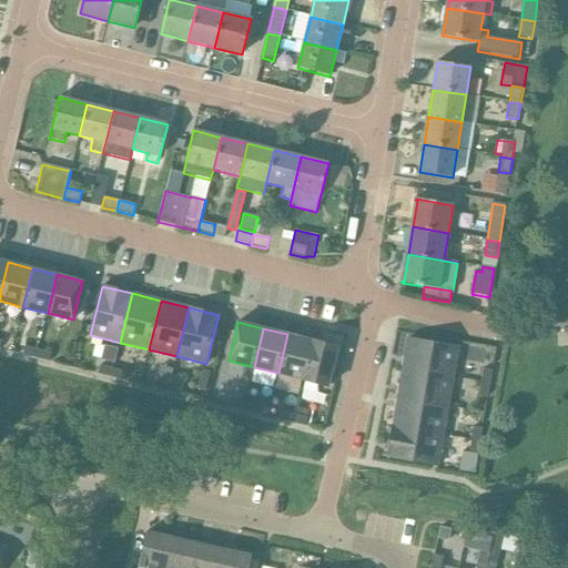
[(287,334),(279,373),(303,379),(313,341),(287,334)]
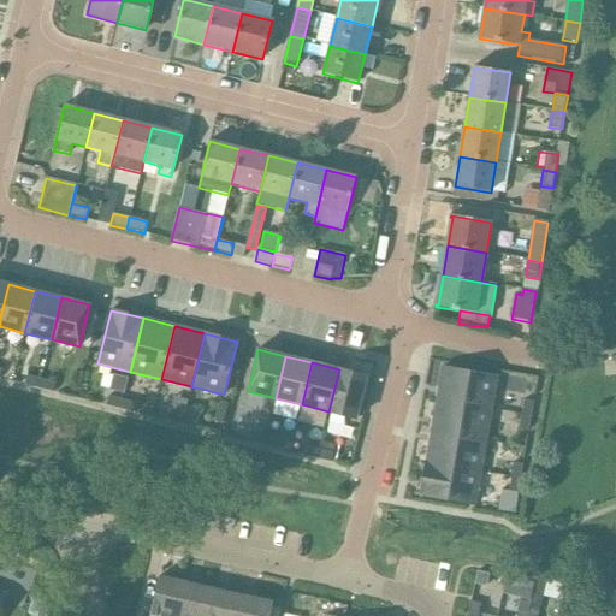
[(437,401),(491,410),(497,378),(443,368),(437,401)]
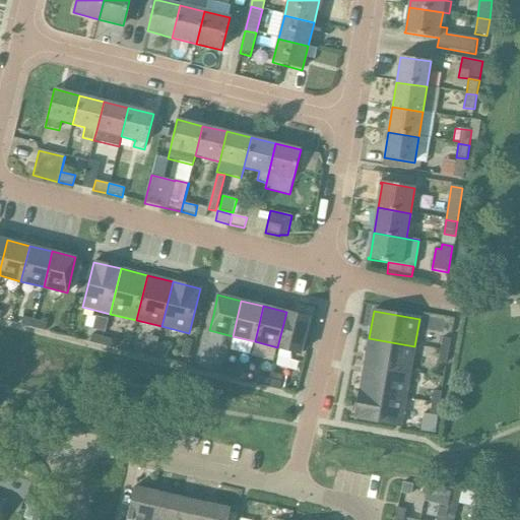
[(286,312),(277,347),(301,353),(310,318),(286,312)]
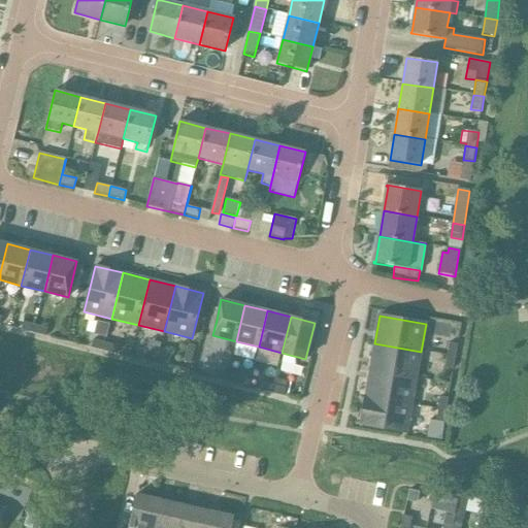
[(22,330),(33,333),(35,325),(24,322),(22,330)]
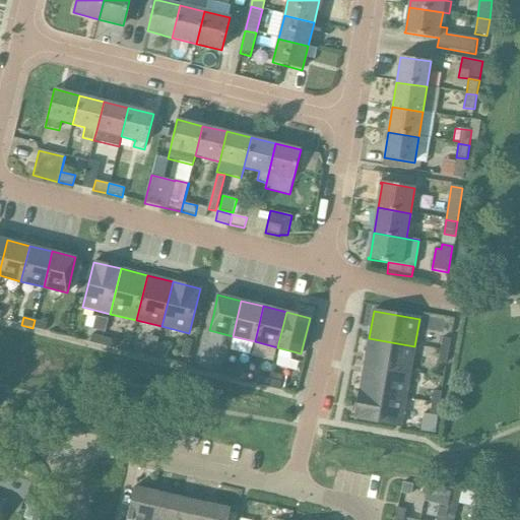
[(35,320),(33,328),(45,331),(47,323),(35,320)]
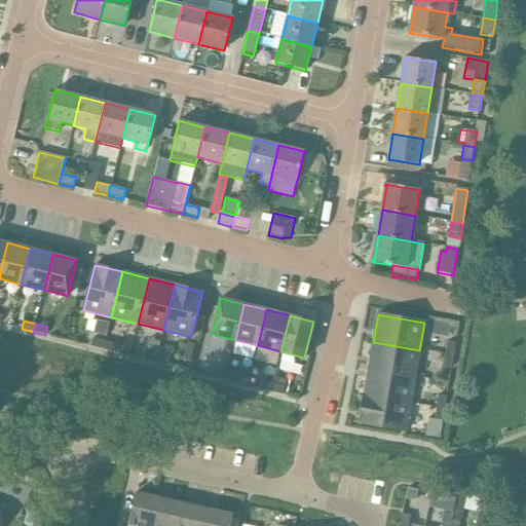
[(91,346),(103,349),(105,341),(94,338),(91,346)]
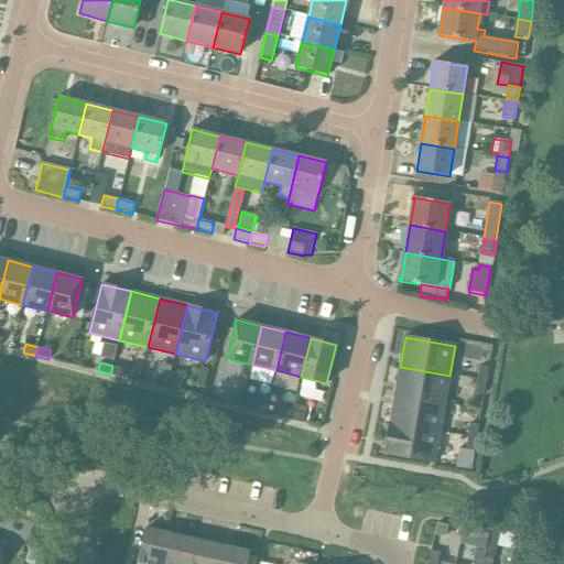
[(112,366),(110,375),(123,378),(126,369),(112,366)]
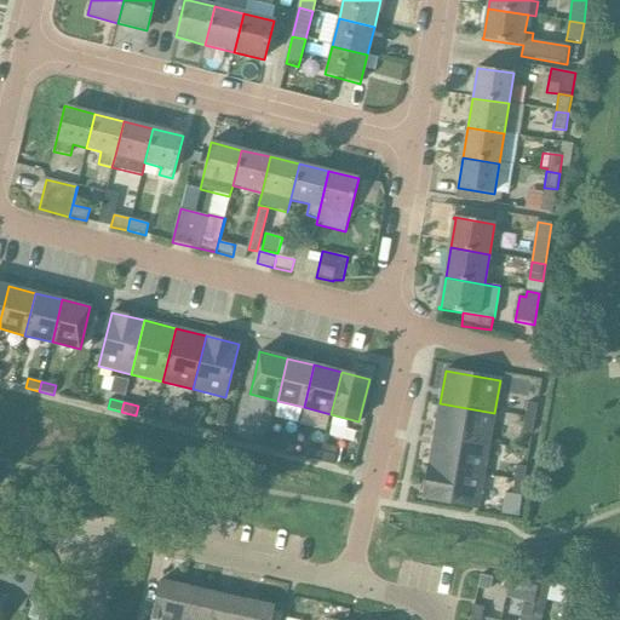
[(434,435),(488,445),(494,413),(440,403),(434,435)]
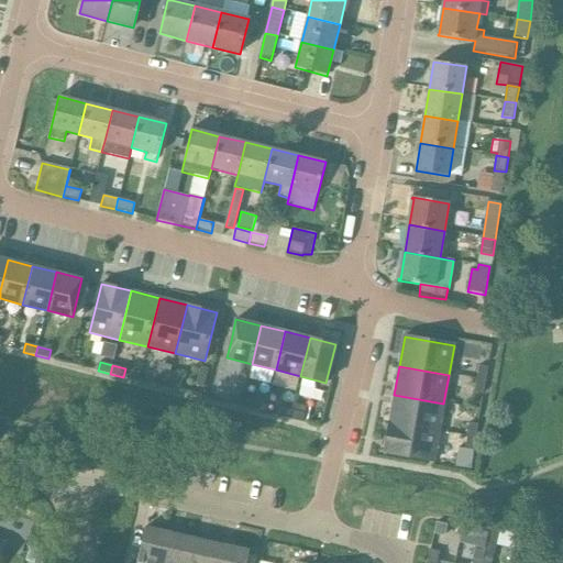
[(477,381),(486,382),(488,368),(479,367),(477,381)]
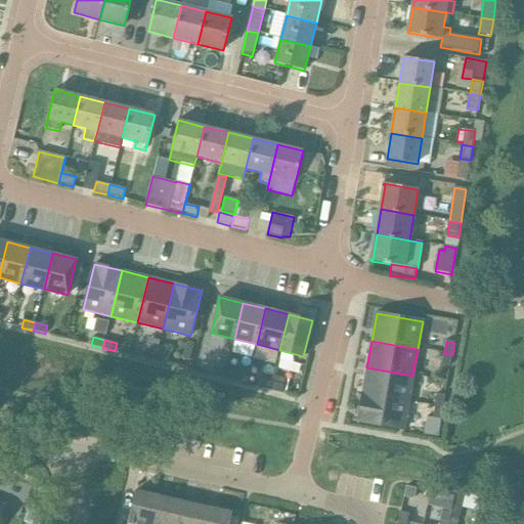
[(142,358),(155,361),(157,353),(144,350),(142,358)]
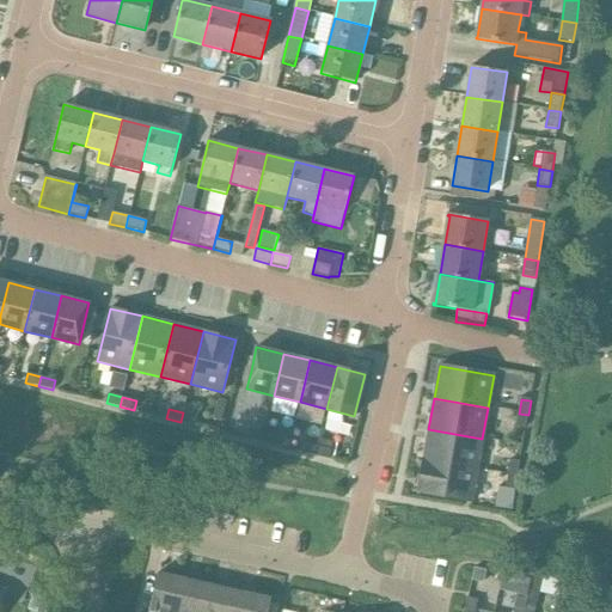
[(183,412),(181,422),(195,426),(197,416),(183,412)]
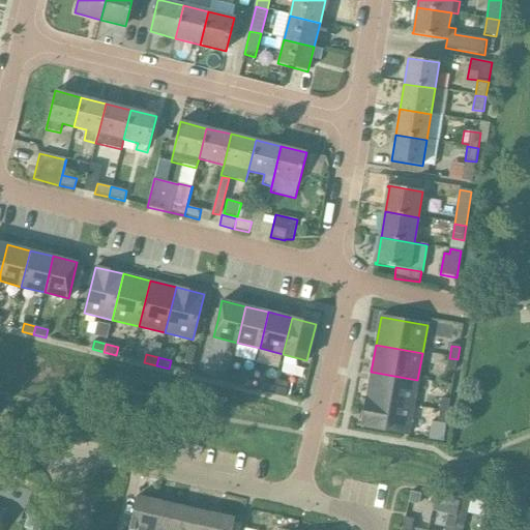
[(458,359),(449,358),(447,370),(455,372),(458,359)]
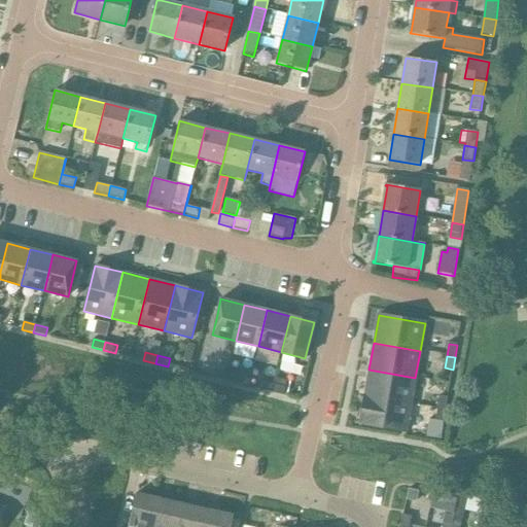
[(213,378),(225,381),(227,373),(215,370),(213,378)]
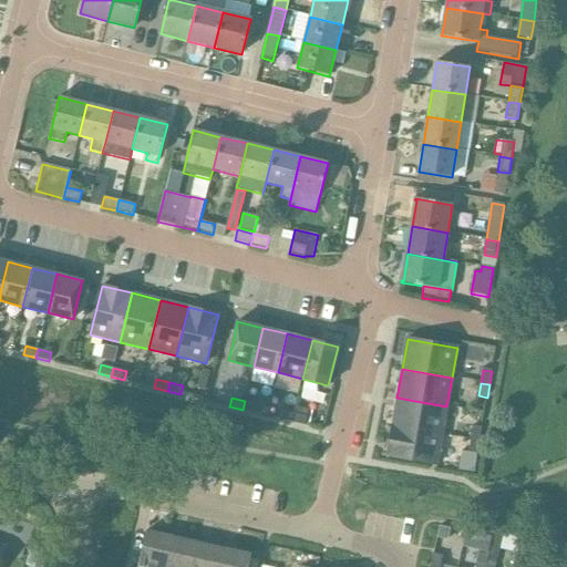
[(392,426),(442,435),(446,406),(397,398),(392,426)]
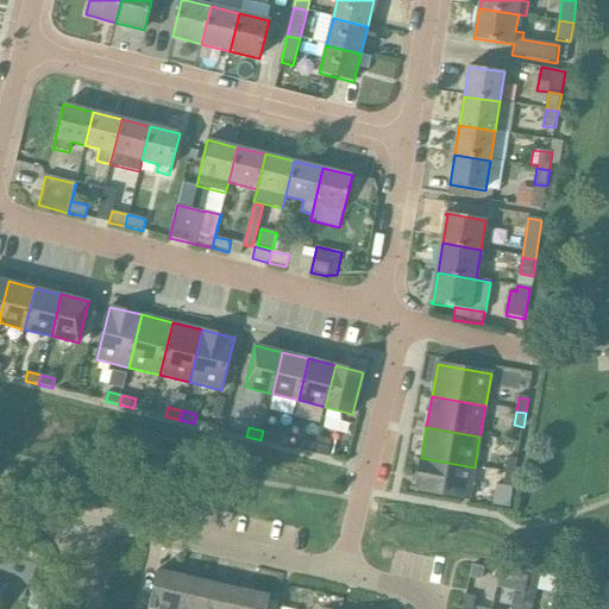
[(263,431),(261,440),(274,444),(276,434),(263,431)]
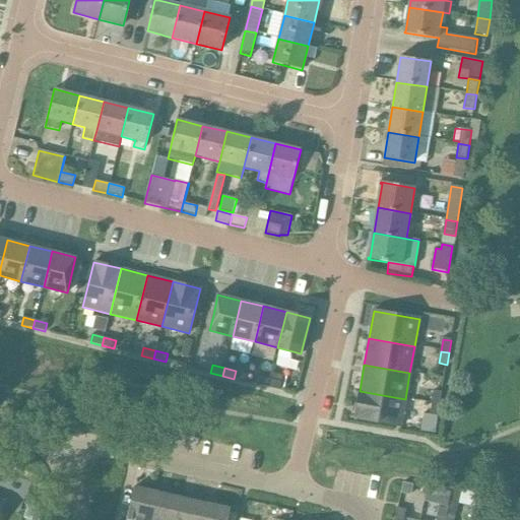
[(267,387),(269,380),(257,377),(255,384),(267,387)]
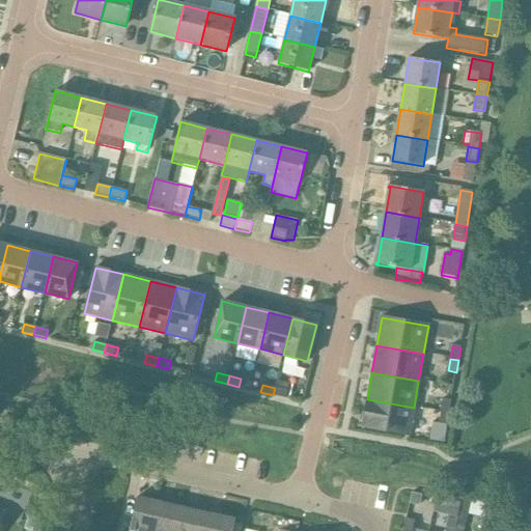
[(275,388),(273,395),(285,398),(287,391),(275,388)]
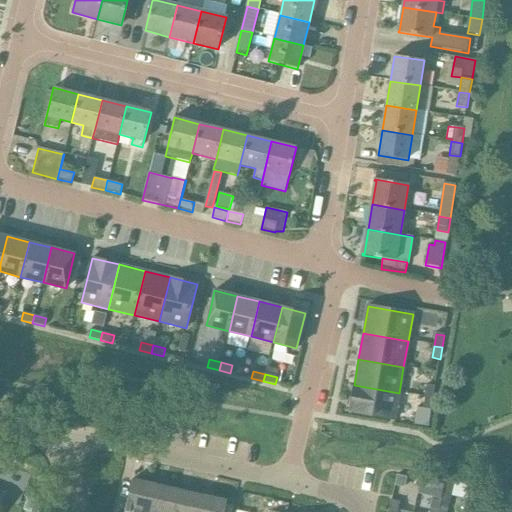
[(399,393),(354,385),(349,412),(394,420),(399,393)]
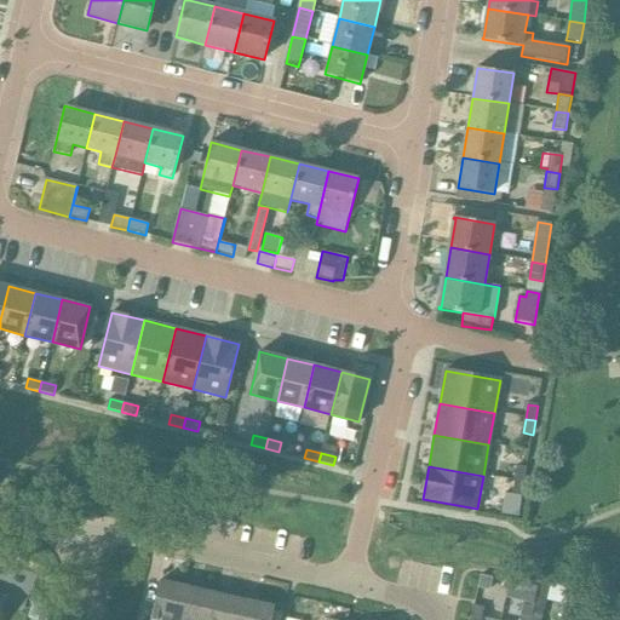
[(517,466),(515,481),(523,482),(526,468),(517,466)]
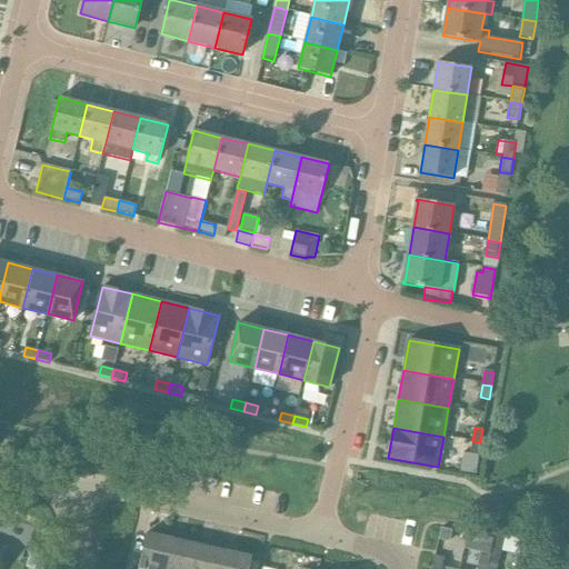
[(481,443),(472,442),(470,455),(479,457),(481,443)]
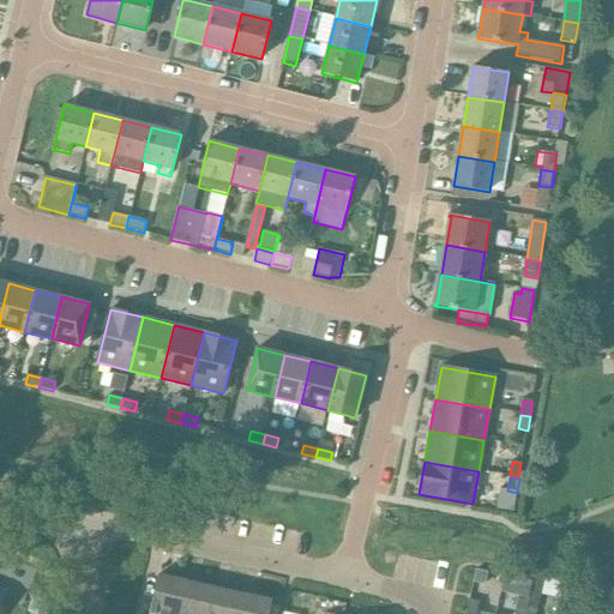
[(475,570),(473,582),(485,585),(487,572),(475,570)]
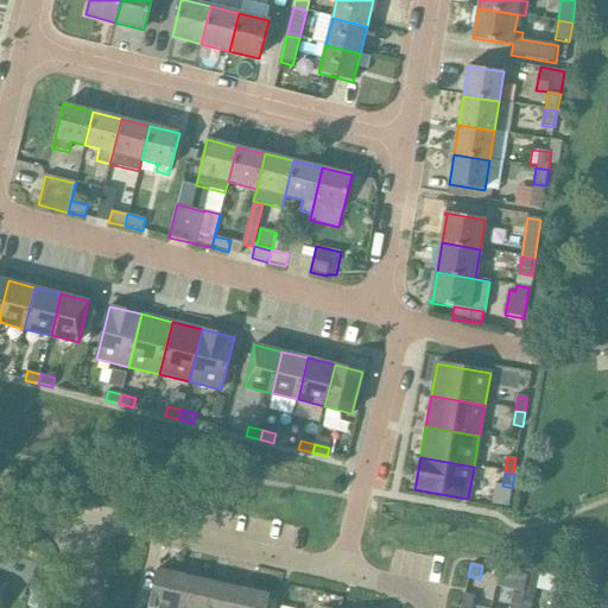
[(177,607),(185,576),(157,570),(147,607),(177,607)]
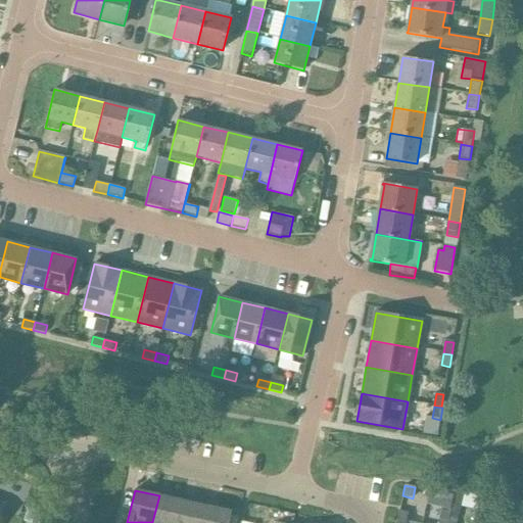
[(427,504),(449,509),(452,497),(429,492),(427,504)]
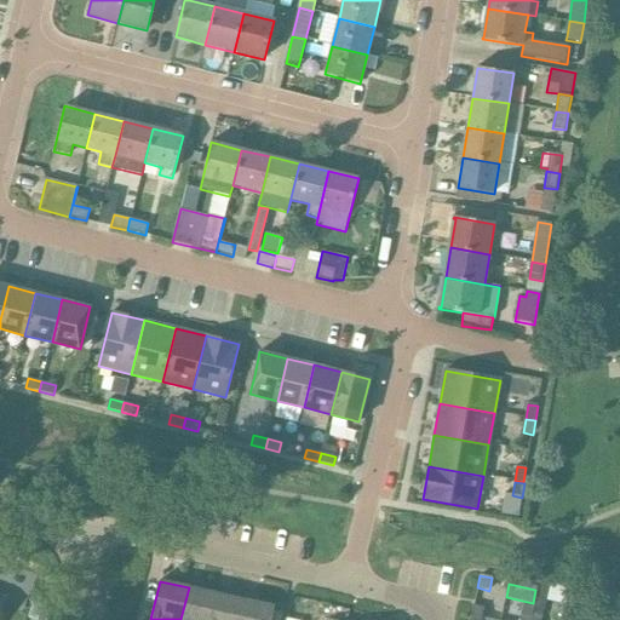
[(211,619),(217,595),(189,587),(181,619),(211,619)]
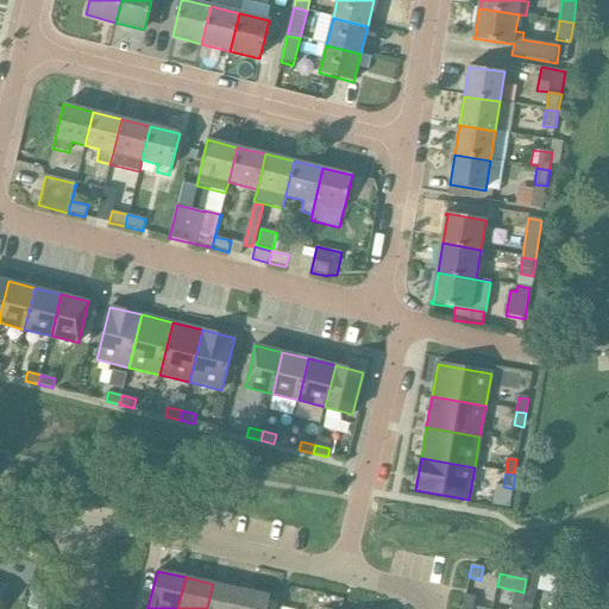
[(236,608),(240,590),(213,584),(207,608),(236,608)]
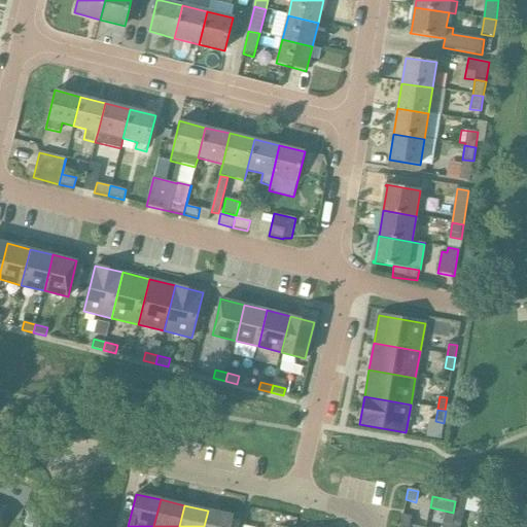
[(483,519),(496,522),(498,511),(484,508),(483,519)]
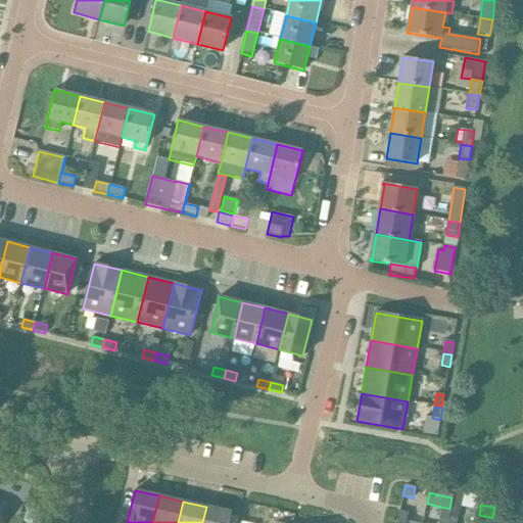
[(206,507),(202,522),(229,522),(231,513),(206,507)]
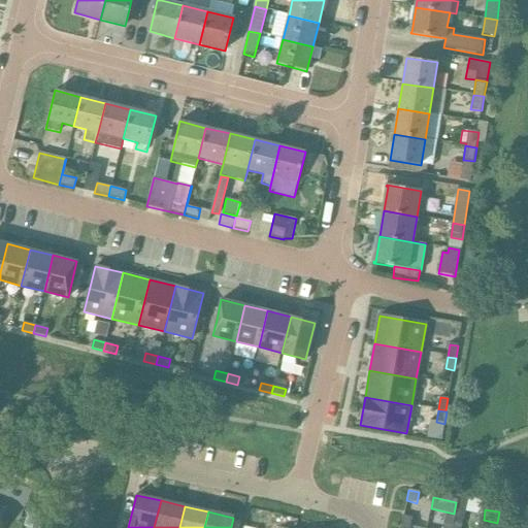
[(518,525),(517,527),(527,527),(527,518),(520,516),(518,525)]
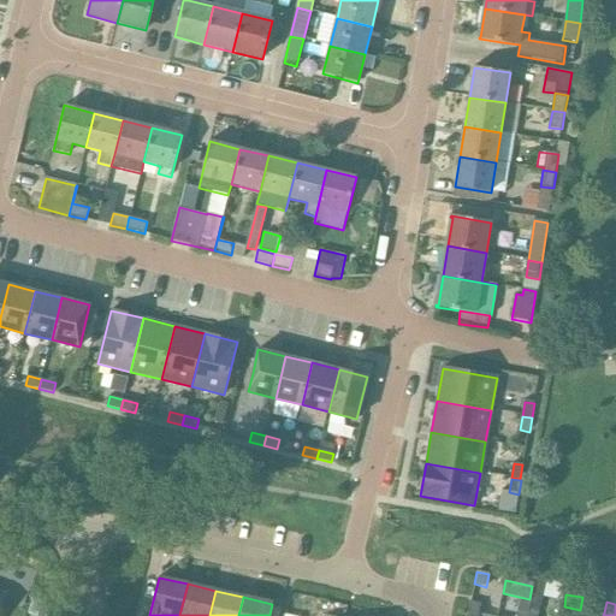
[(467,615),(478,615),(479,612),(480,605),(471,603),(467,615)]
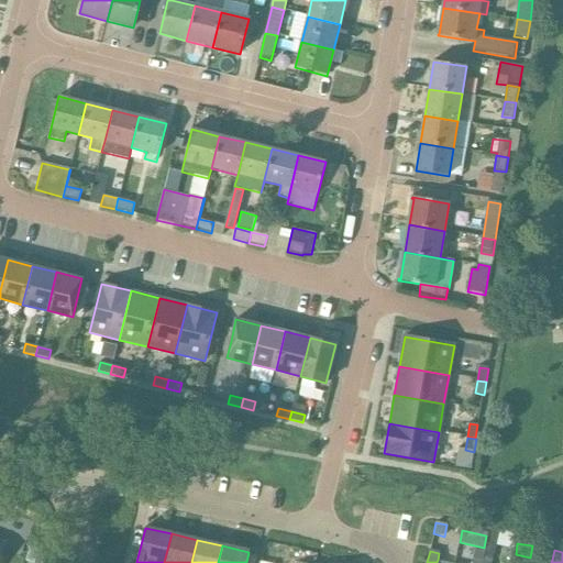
[(486,553),(484,562),(490,562),(493,554),(486,553)]
